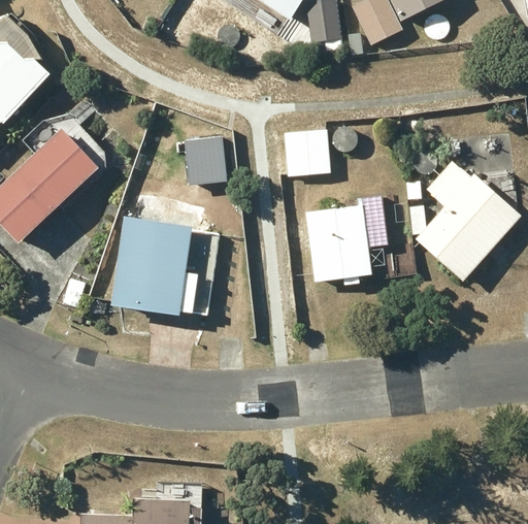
[(259,0),(290,20),(301,0),(259,0)]
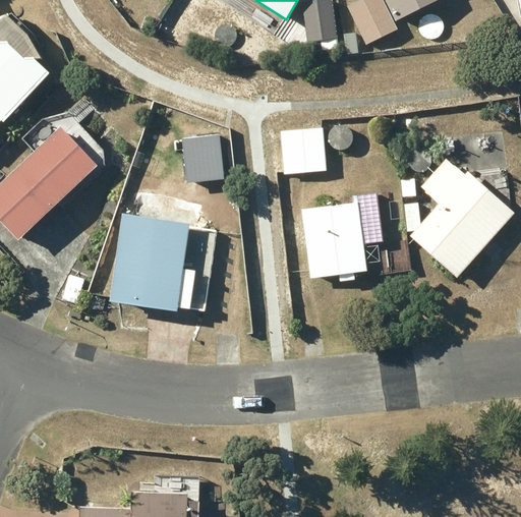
[(381,0),(361,0),(346,7),(365,46),(396,31),(381,0)]
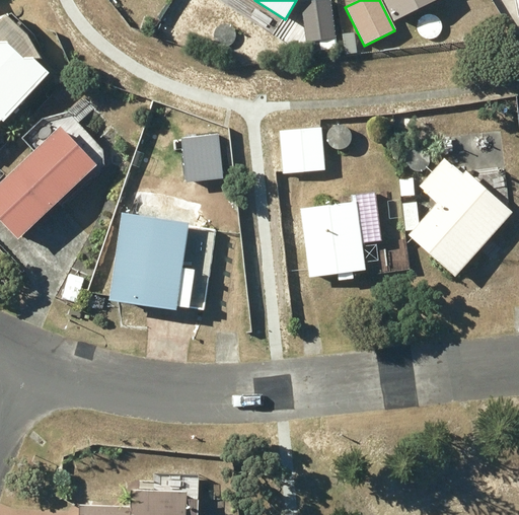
[(383,0),(393,21),(436,0),(383,0)]
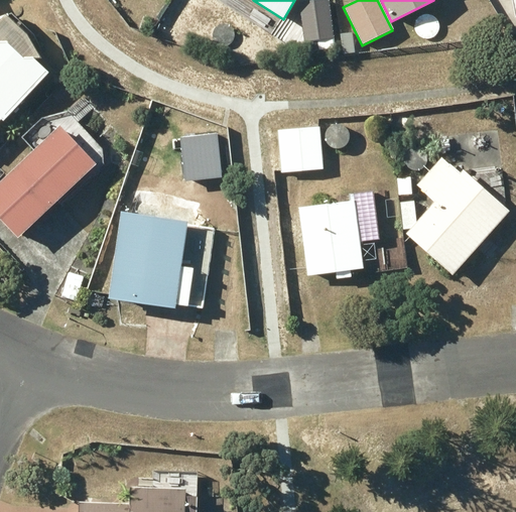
[(0,118),(2,117),(3,119),(49,73),(32,56),(23,56),(14,47),(26,34),(5,13),(0,18),(0,118)]
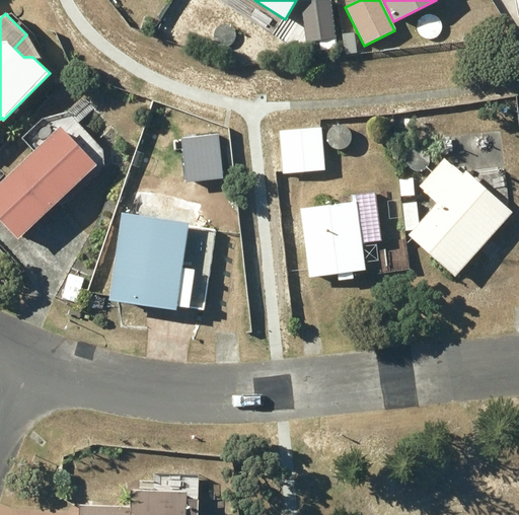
[(194,27),(172,15),(164,29),(186,42),(194,27)]
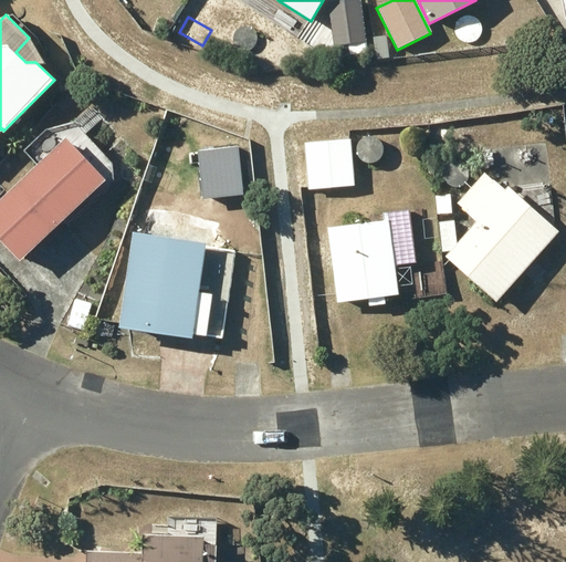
[(252,53),(275,63),(281,52),(258,42),(252,53)]
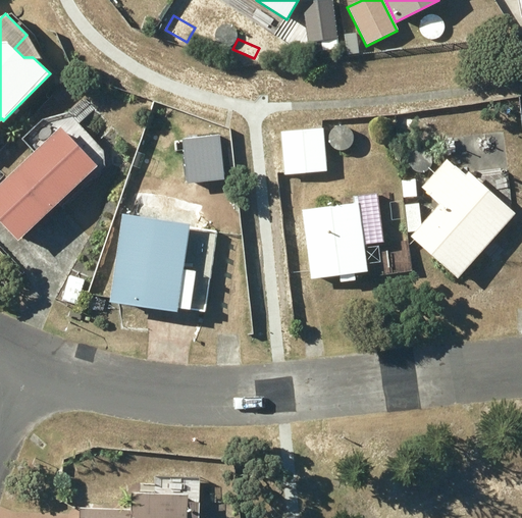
[(60,126),(0,183),(0,219),(18,239),(96,164),(60,126)]
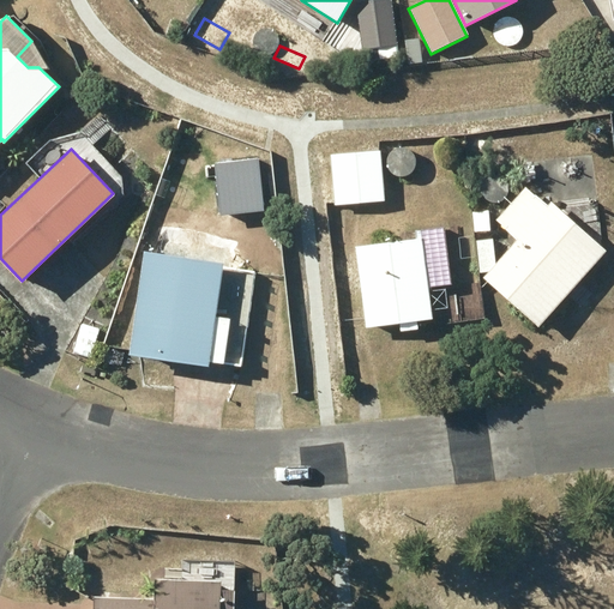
[(380,151),(330,155),(332,205),(384,203),(380,151)]
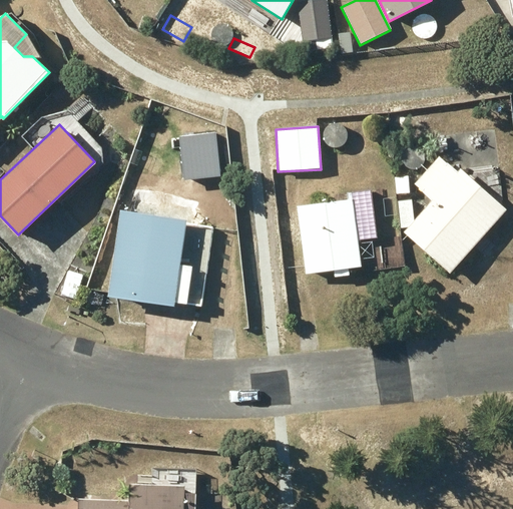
[(178,137),(182,180),(219,177),(215,134),(178,137)]
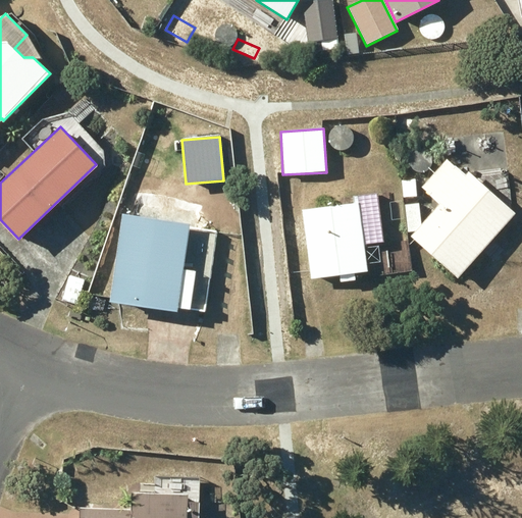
[(439,205),(411,237),(457,278),(515,213),(469,172),(466,175),(447,158),(420,188),(439,205)]
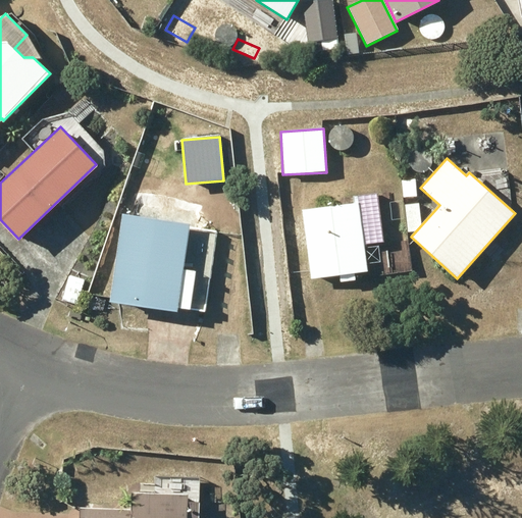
[(401,180),(403,198),(416,197),(414,179),(401,180)]
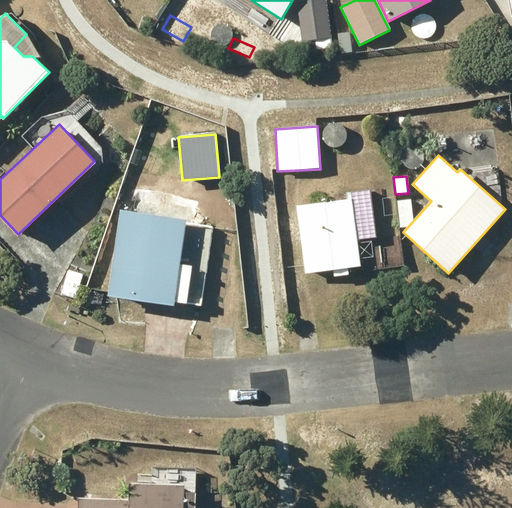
[(371,190),(347,192),(348,200),(297,206),(304,273),(333,270),(334,277),(348,275),(347,267),(360,266),(359,258),(372,256),(370,239),(376,238),(371,190)]
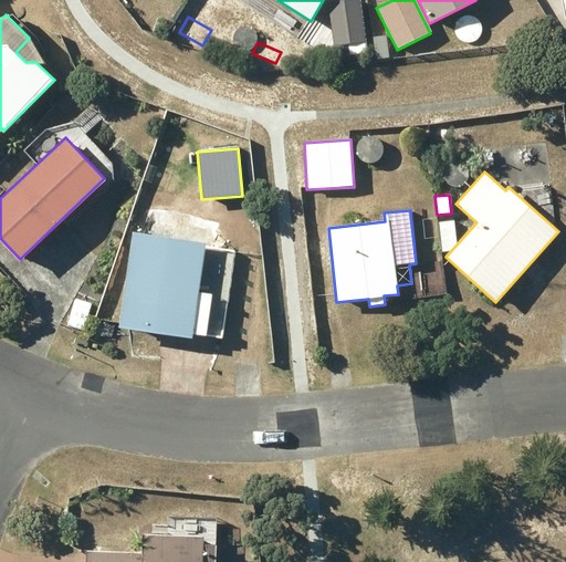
[(198,290),(205,241),(133,230),(118,326),(191,336),(191,332),(206,334),(212,292),(198,290)]
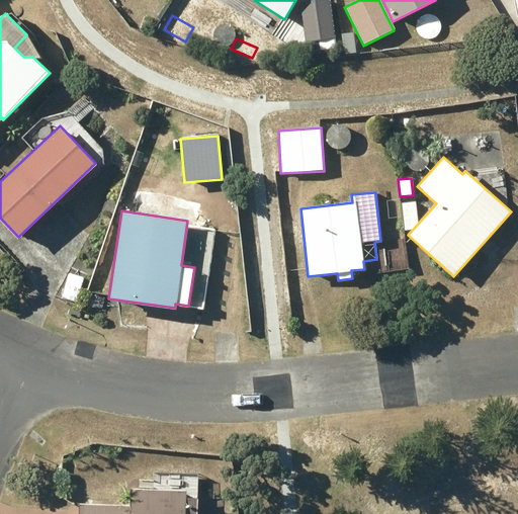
[(68,275),(62,297),(77,302),(83,279),(68,275)]
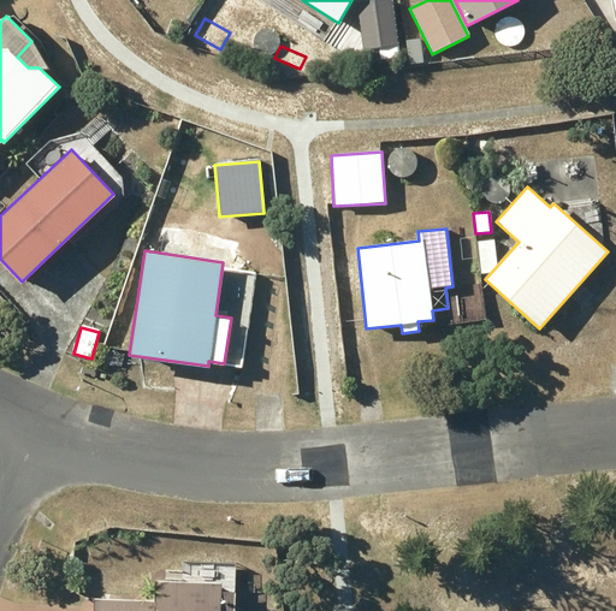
[(231,610),(232,592),(220,591),(220,582),(157,581),(157,600),(94,599),(93,610),(231,610)]
